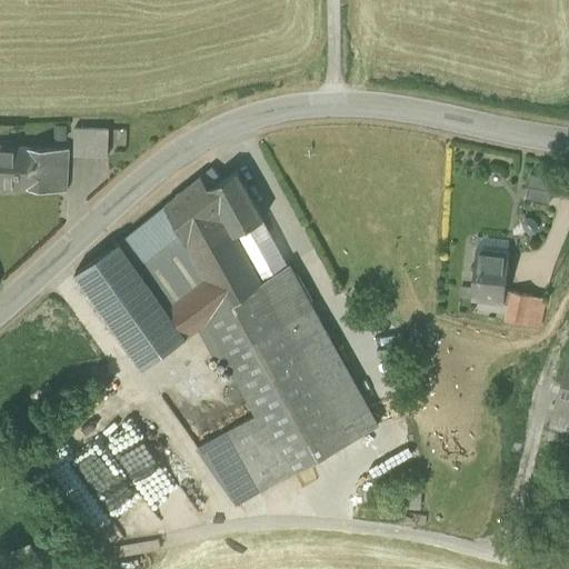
[(38,146),(66,147),(67,127),(39,126),(38,146)]
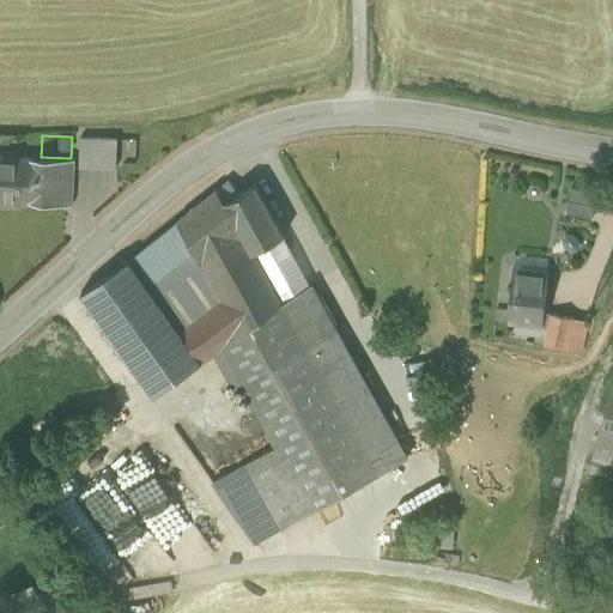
[(79,168),(116,169),(117,140),(80,139),(79,168)]
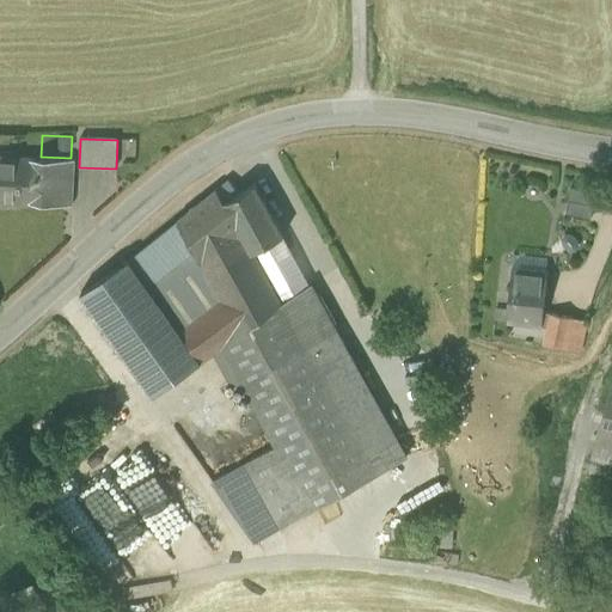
[(0,202),(72,207),(74,161),(0,158),(0,202)]
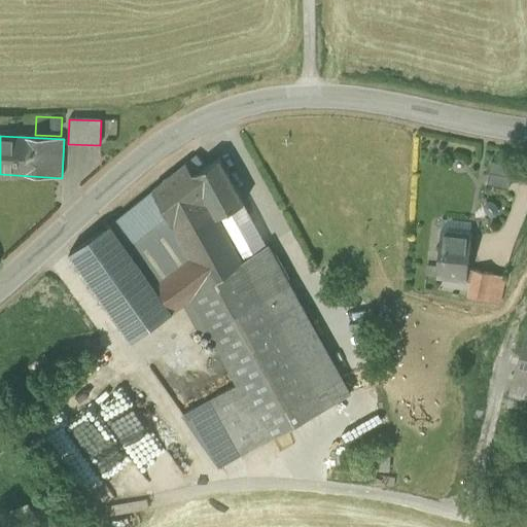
[(186,163),(194,174),(206,167),(197,155),(186,163)]
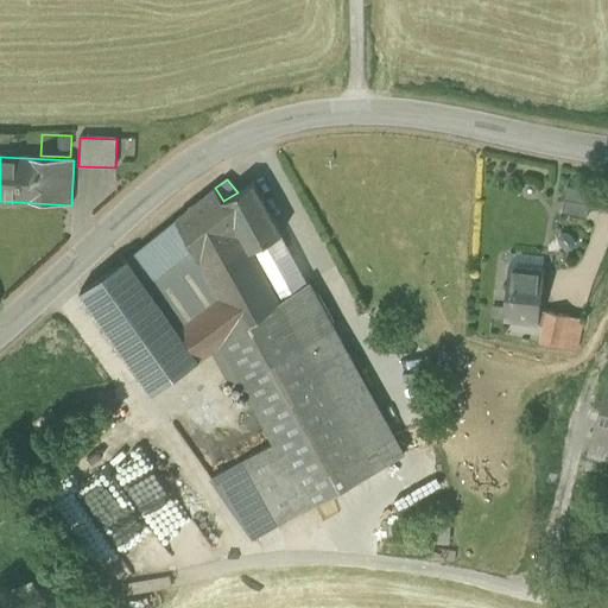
[(223,201),(251,252),(282,234),(280,233),(254,187),(255,187),(254,184),(238,192),(223,201)]
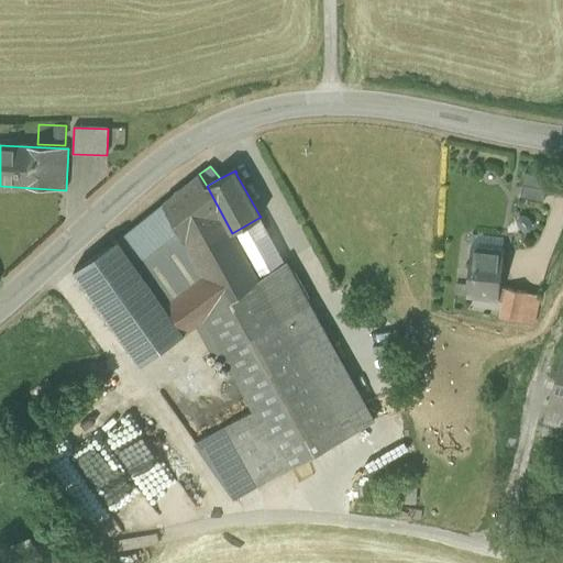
[(520,198),(544,202),(549,178),(525,173),(520,198)]
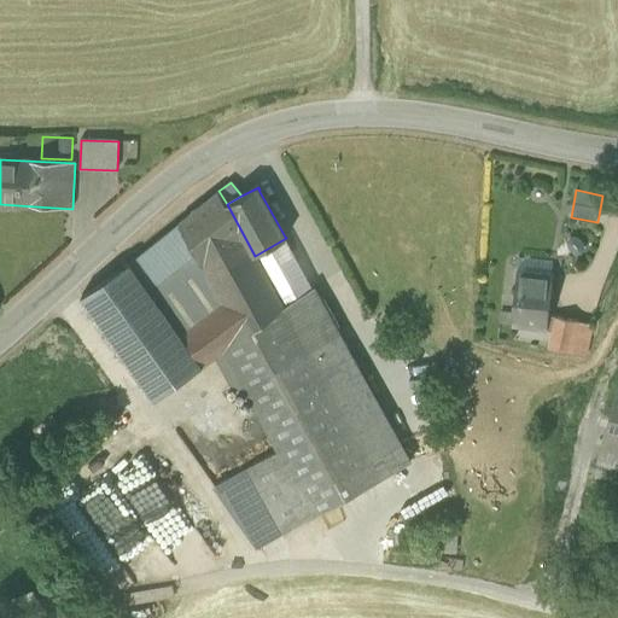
[(219,191),(180,222),(196,251),(225,303),(209,314),(232,347),(285,309),(255,256),(227,204),(219,191)]
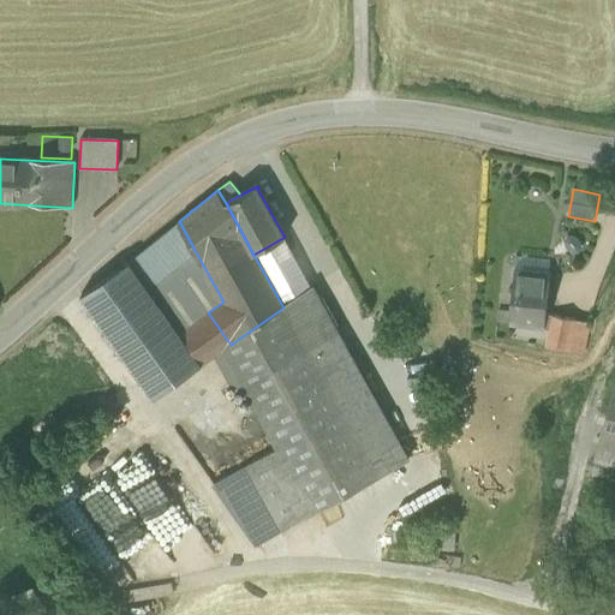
[(129,262),(148,288),(195,250),(179,221),(129,262)]
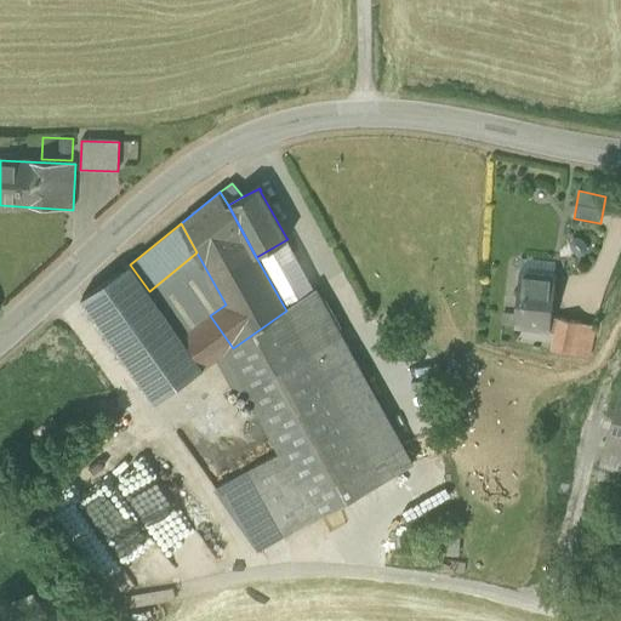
[(317,290),(288,239),(256,257),(286,311),(317,290)]
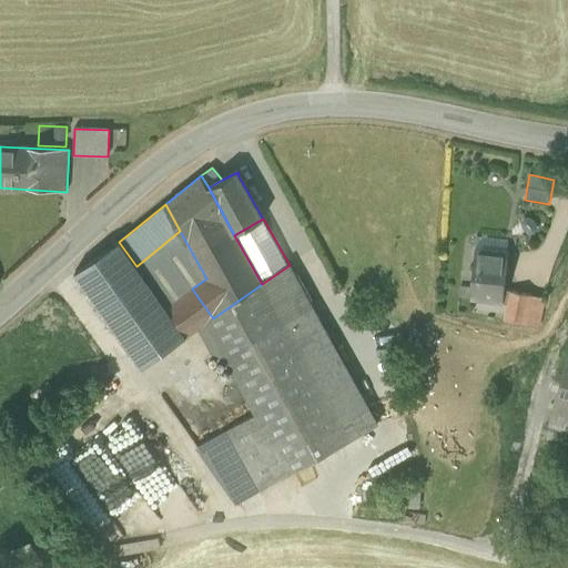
[(200,327),(180,298),(166,307),(137,266),(119,242),(74,273),(142,368),(200,327)]
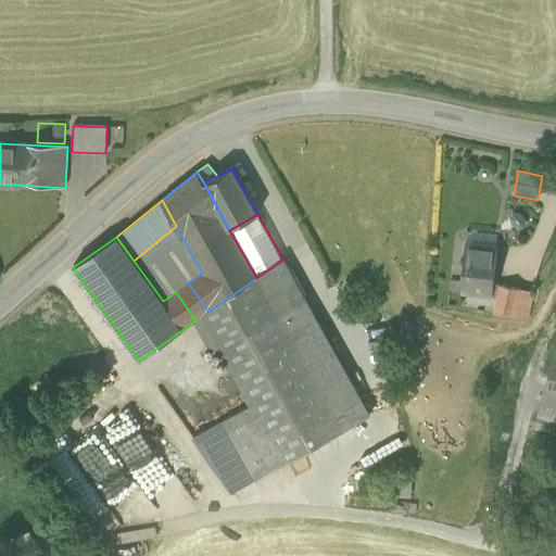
[(462,294),(492,298),(496,248),(466,245),(463,283),(462,293),(462,294)]
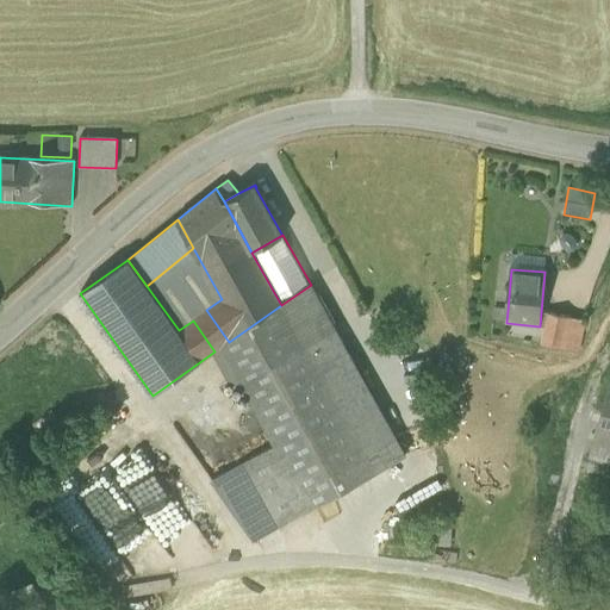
[(281,305),(306,348),(337,331),(311,285),(281,305)]
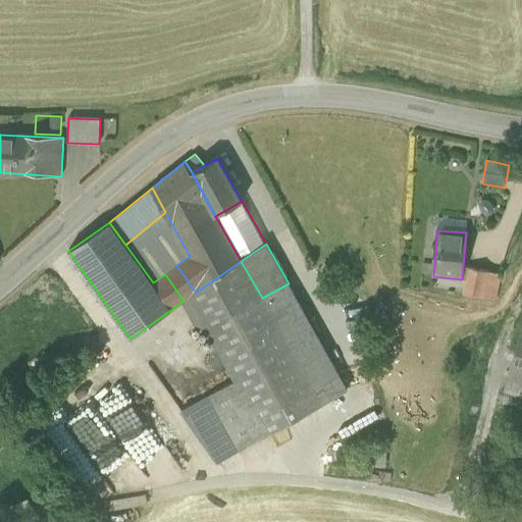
[(239,451),(320,405),(262,298),(241,261),(196,293),(184,301),(197,325),(207,329),(236,381),(209,396),(238,450),(239,451)]
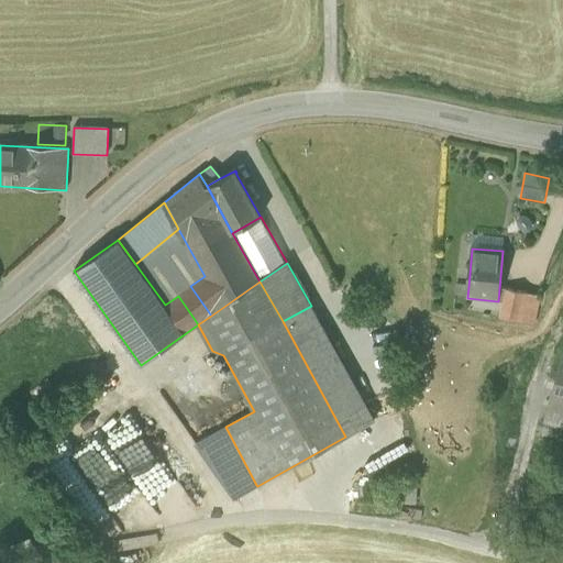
[(190,286),(178,296),(198,324),(211,316),(190,286)]
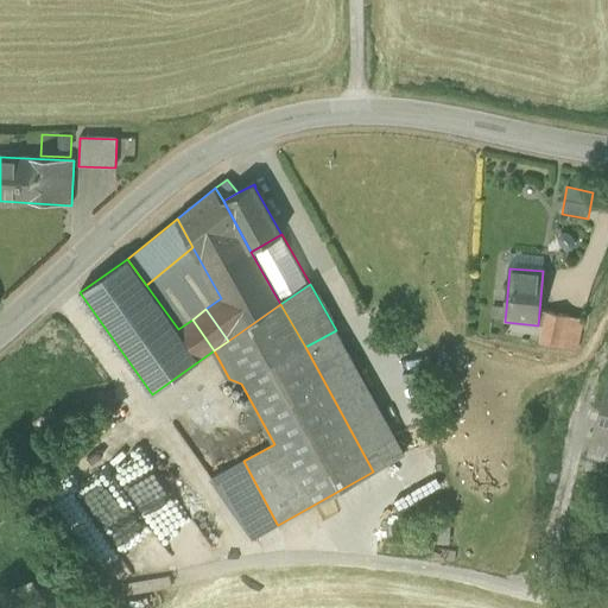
[(492,320),(505,321),(506,310),(493,309),(492,320)]
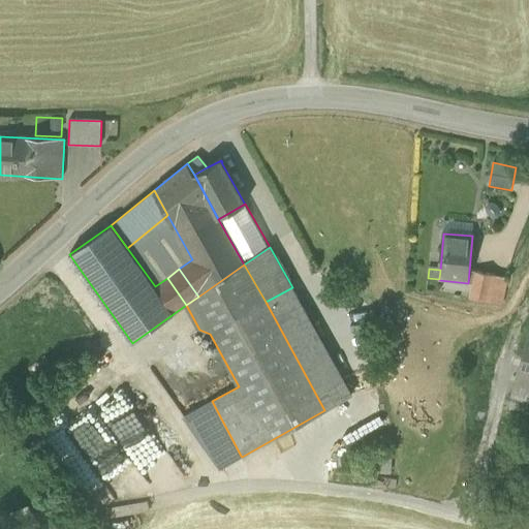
[(507,281),(495,278),(476,274),(469,301),(489,304),(502,307),(507,281)]
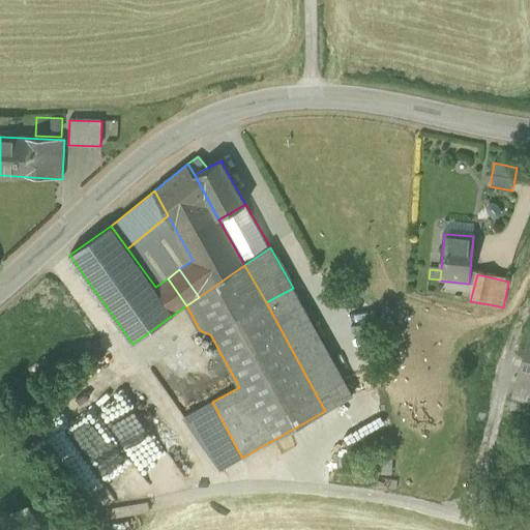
[(293,288),(266,302),(325,411),(353,395),(293,288)]
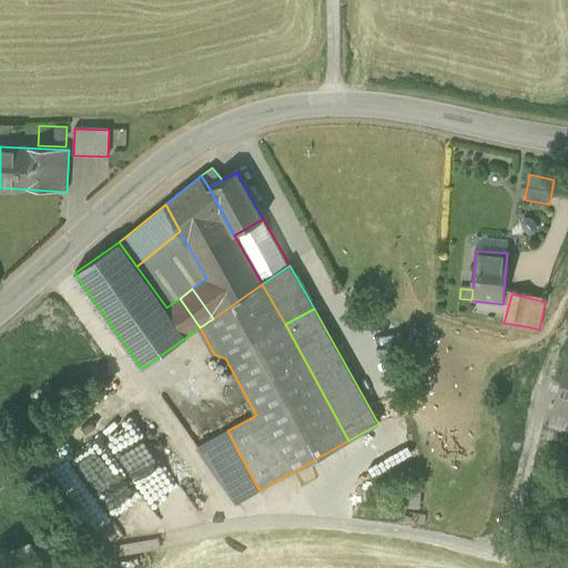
[(567,432),(567,363),(549,426),(567,432)]
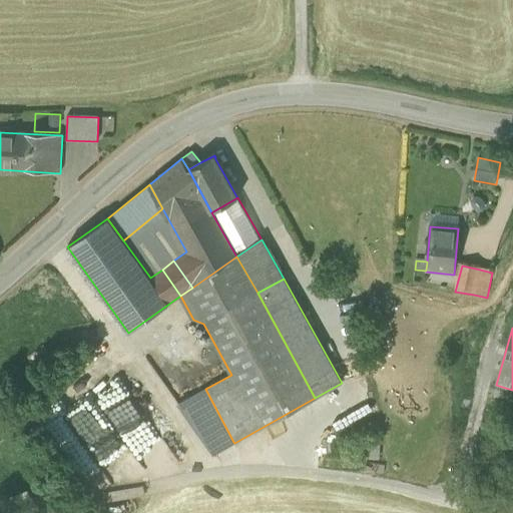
[(233,442),(205,389),(177,404),(212,454),(233,442)]
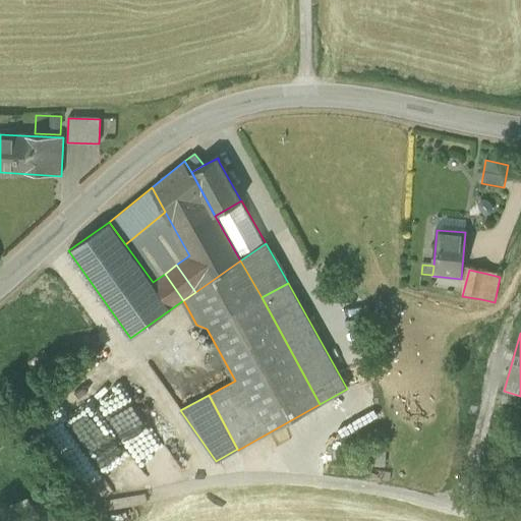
[(362,464),(380,467),(381,455),(364,452),(362,464)]
